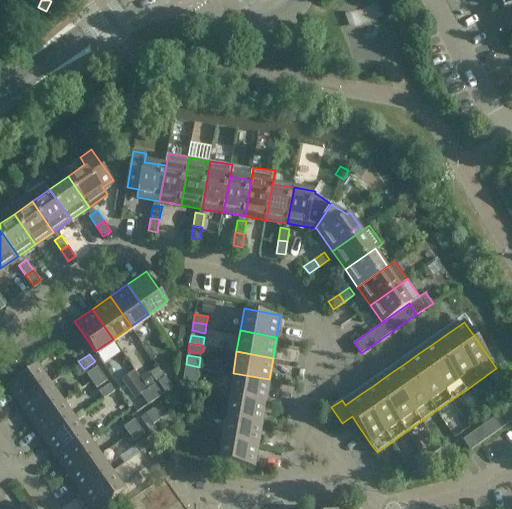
[(5,384),(18,402),(48,381),(35,363),(5,384)]
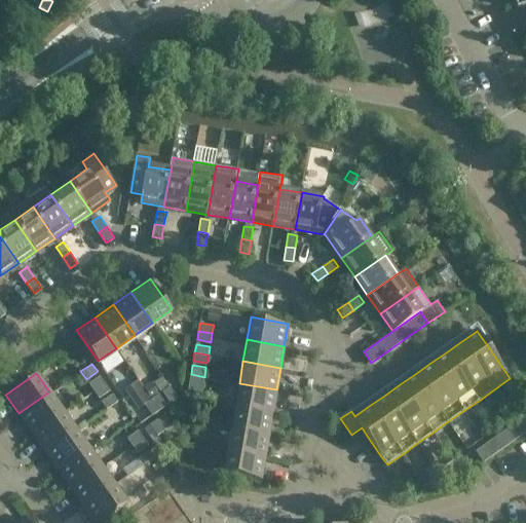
[(88,383),(94,390),(104,383),(99,376),(88,383)]
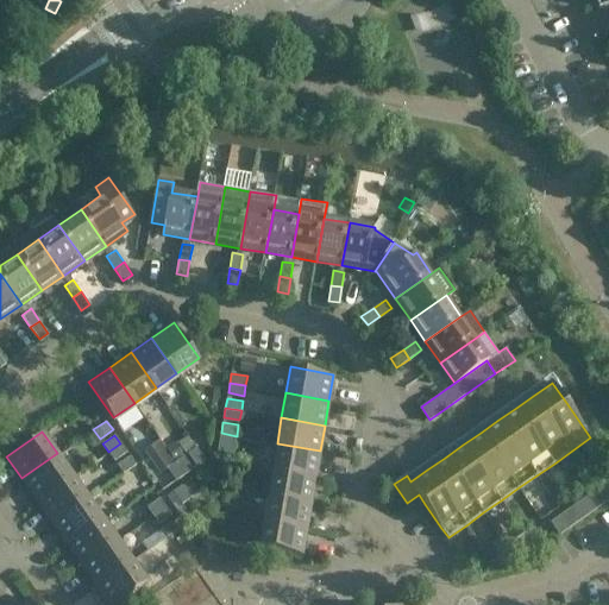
[(161,439),(145,449),(159,471),(167,466),(175,460),(161,439)]
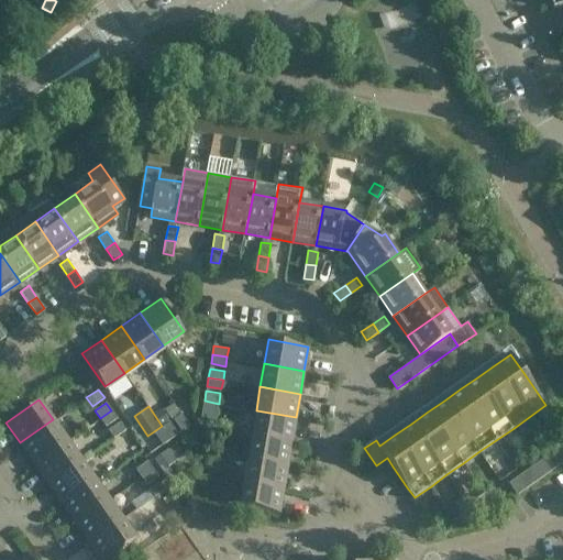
[(111,410),(100,418),(106,426),(117,418),(111,410)]
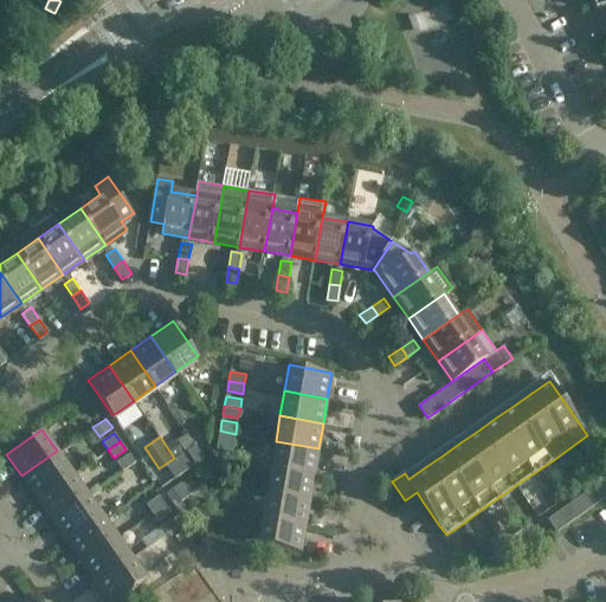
[(175,441),(168,447),(175,457),(184,452),(184,451),(175,441)]
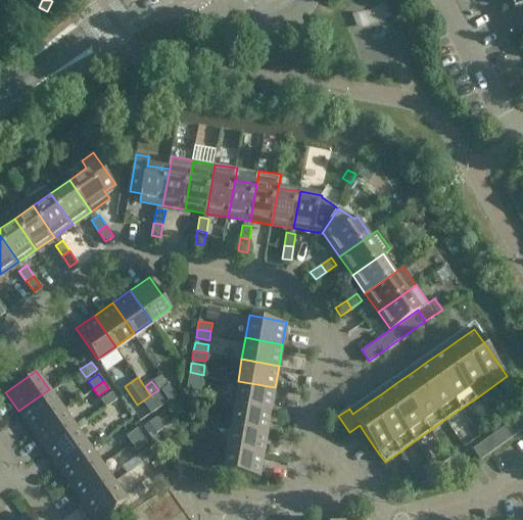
[(271,409),(275,387),(238,381),(234,403),(271,409)]
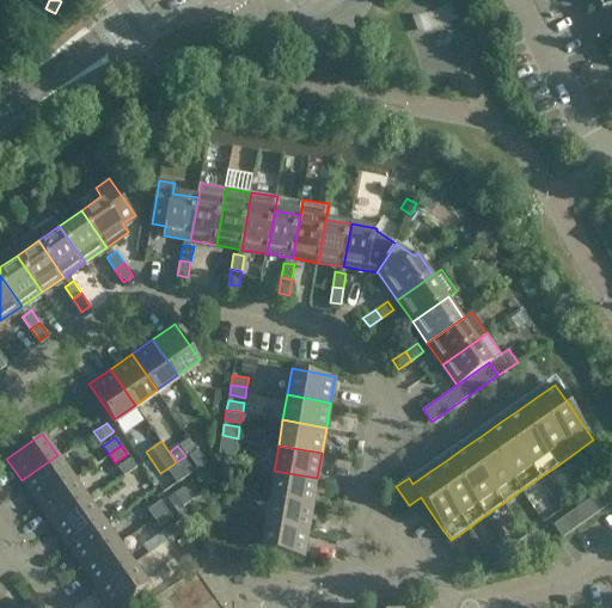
[(197,447),(189,453),(197,466),(207,460),(197,447)]
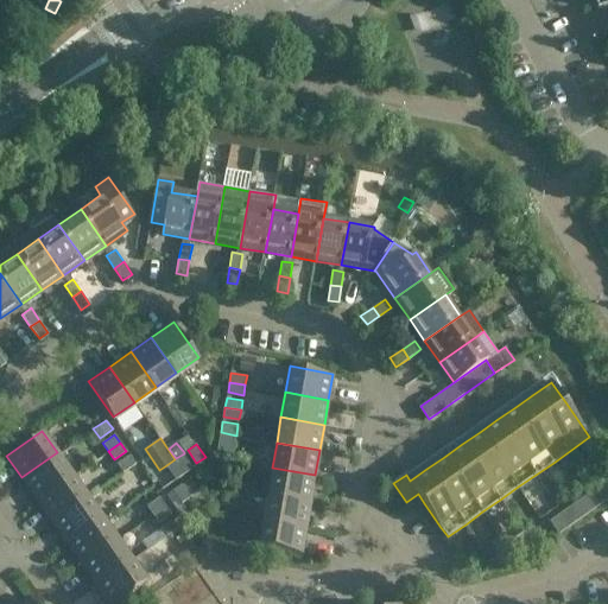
[(73,474),(57,452),(21,477),(36,498),(73,474)]
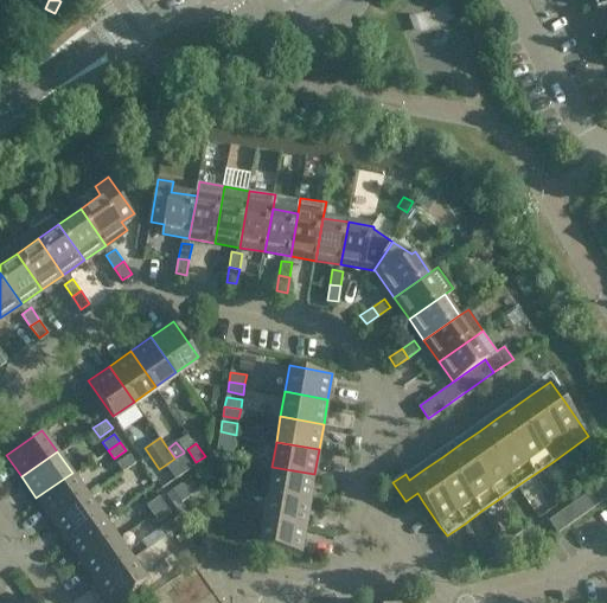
[(192,466),(184,453),(176,457),(174,459),(184,472),(192,466)]
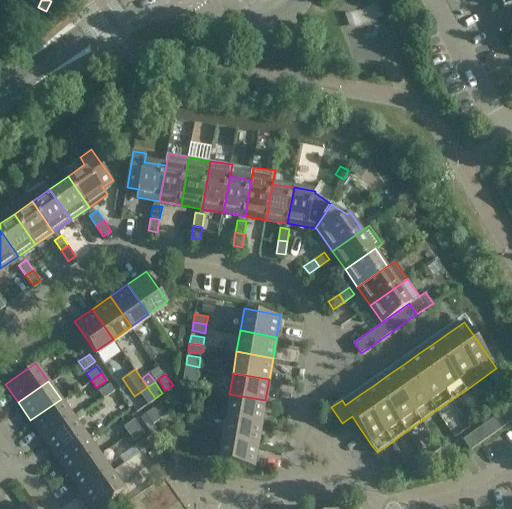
[(109,384),(99,391),(104,398),(114,391),(109,384)]
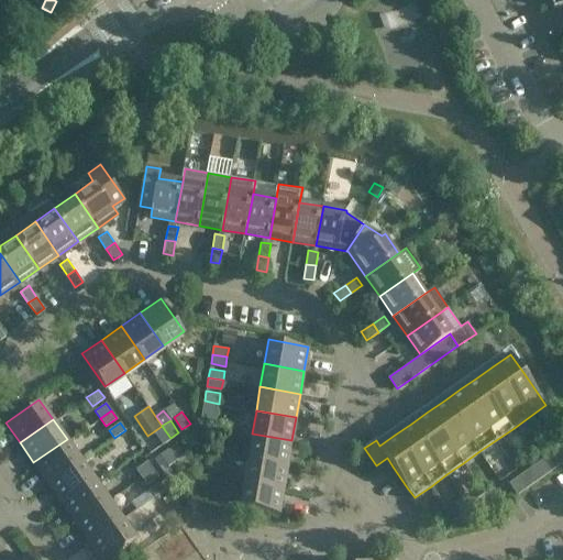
[(163,443),(170,438),(162,426),(154,431),(163,443)]
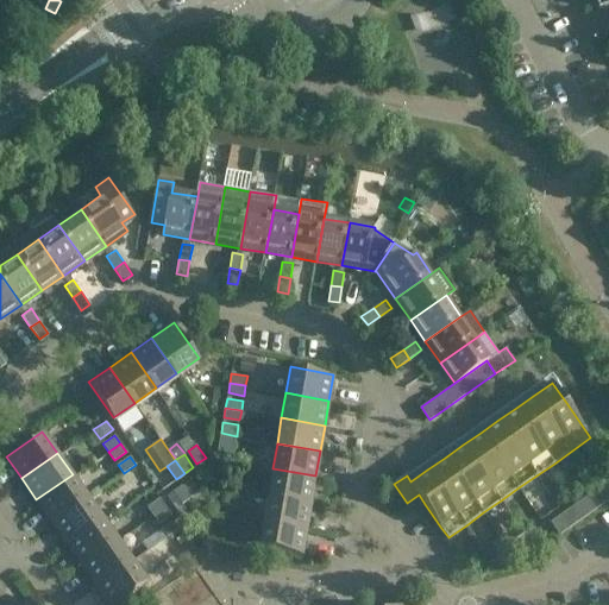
[(268,493),(311,500),(315,476),(272,468),(268,493)]
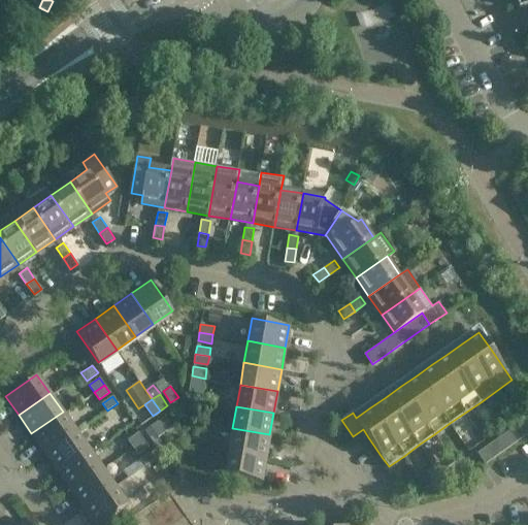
[(63,412),(31,433),(44,452),(75,430),(63,412)]
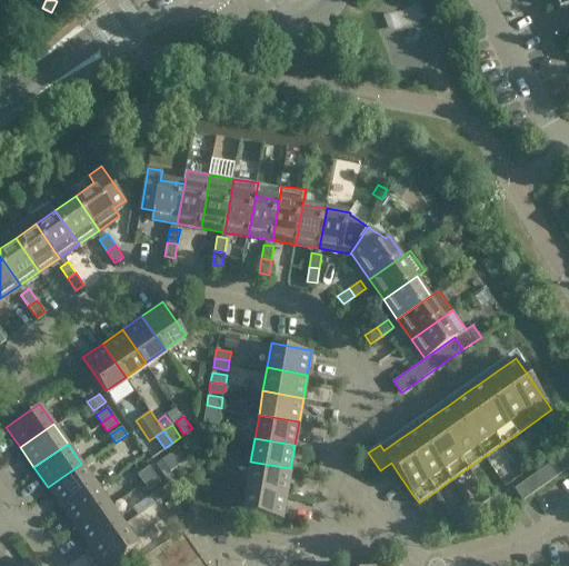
[(178,465),(187,458),(178,446),(170,453),(178,465)]
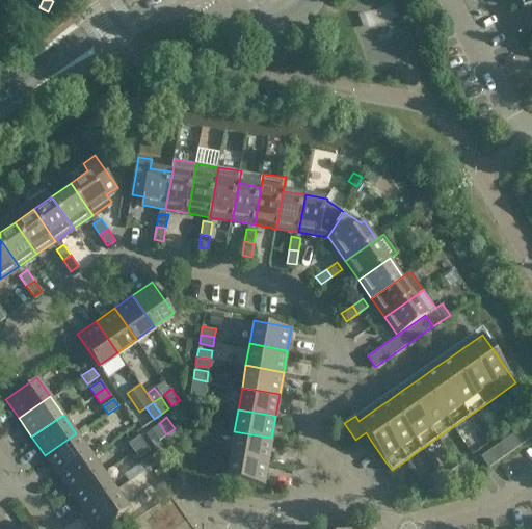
[(531,419),(481,455),(488,467),(531,435),(531,419)]
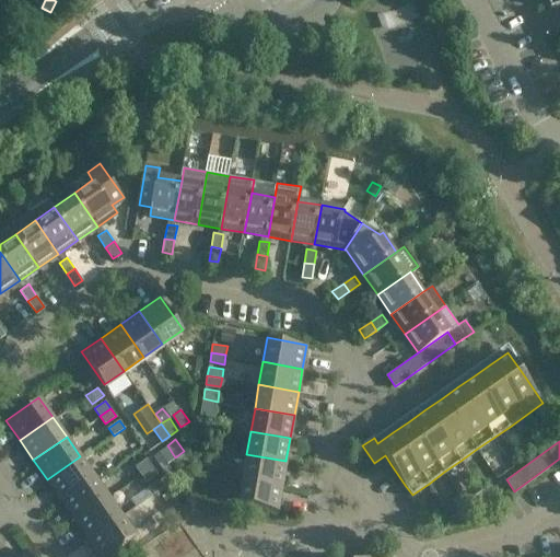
[(167,463),(175,457),(167,445),(159,451),(167,463)]
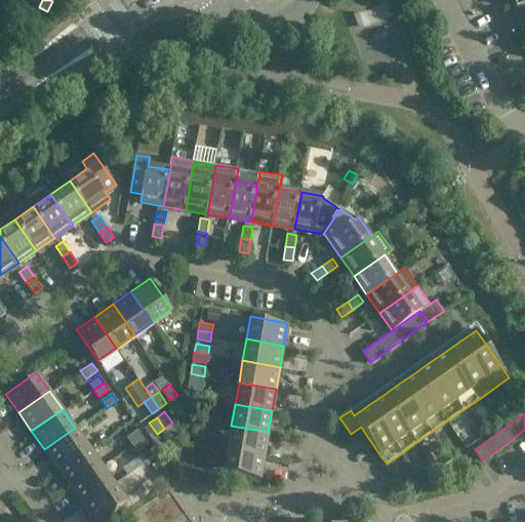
[(268,432),(231,426),(227,447),(265,453),(268,432)]
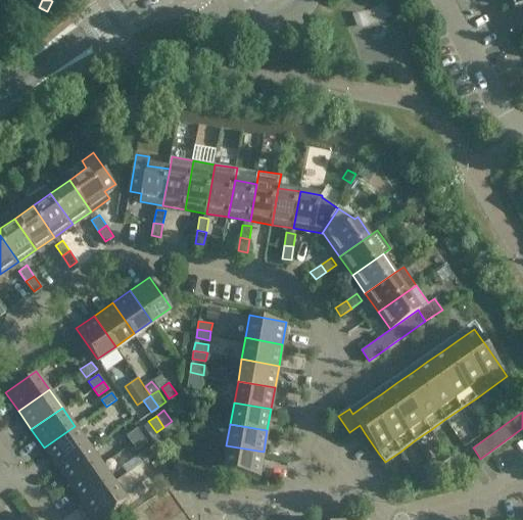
[(75,426),(44,447),(56,466),(88,443),(75,426)]
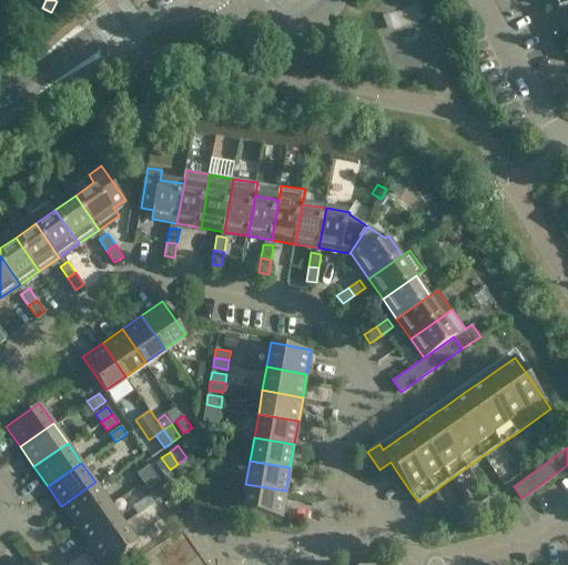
[(137,472),(142,481),(154,472),(149,463),(137,472)]
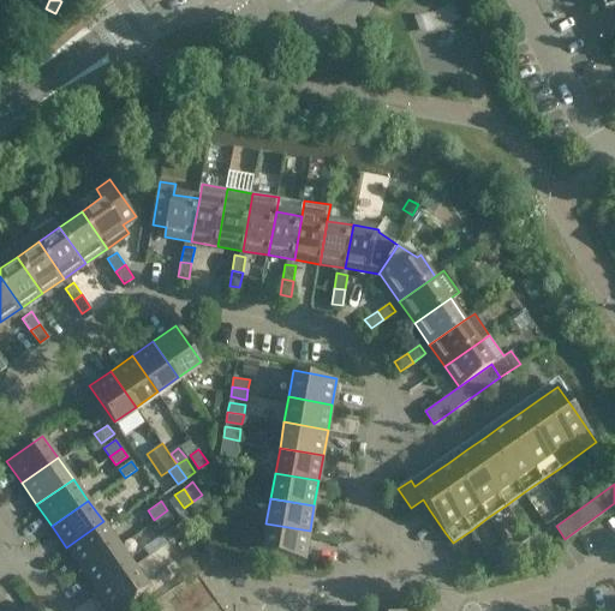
[(167,510),(154,520),(160,528),(173,519),(167,510)]
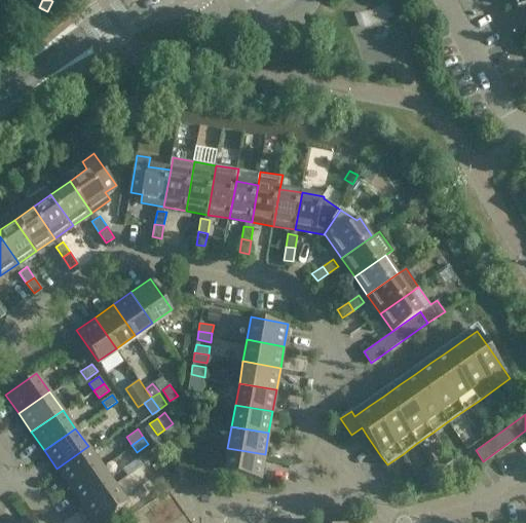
[(101,464),(88,446),(57,469),(70,486),(101,464)]
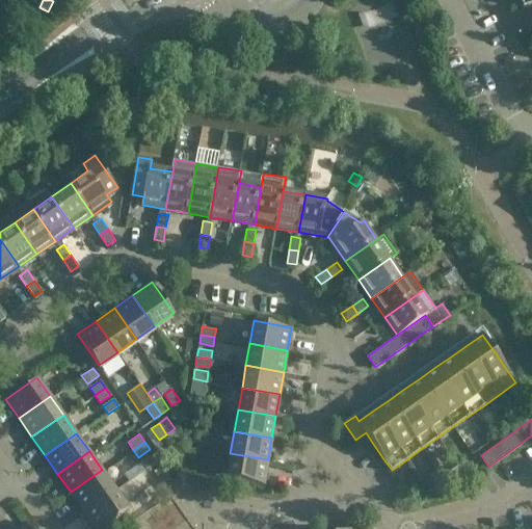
[(158,460),(152,452),(140,460),(147,468),(158,460)]
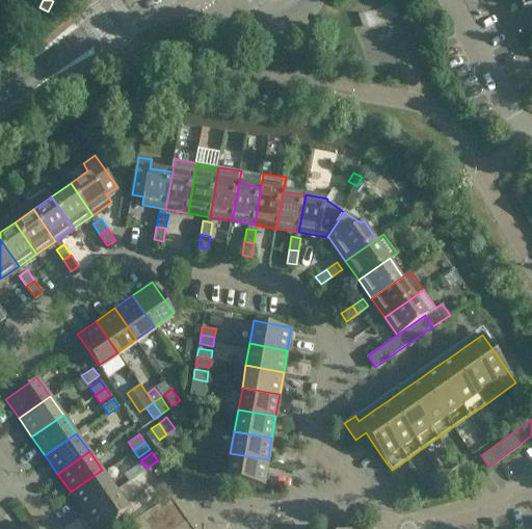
[(264,482),(268,459),(230,453),(227,476),(264,482)]
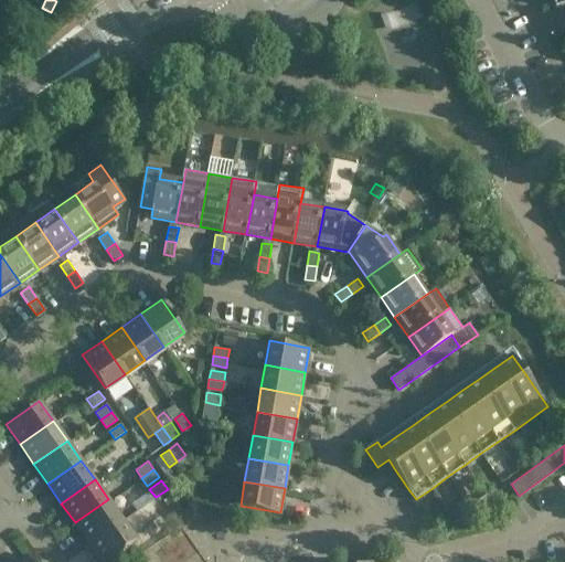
[(121,519),(108,499),(75,522),(88,542),(121,519)]
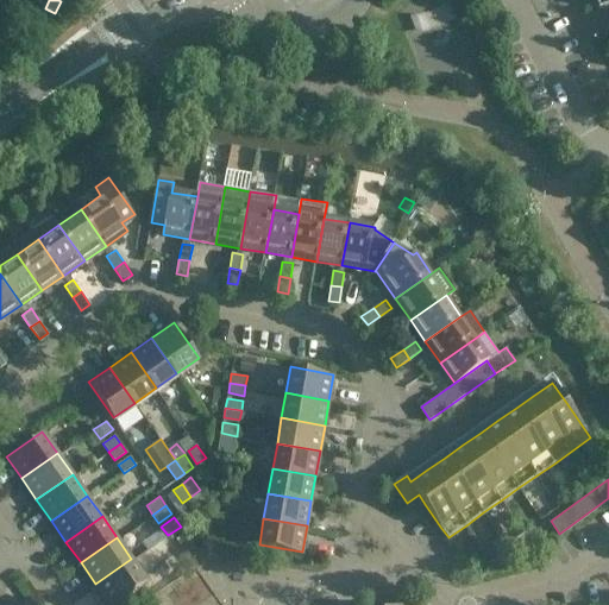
[(131,559),(95,584),(110,604),(111,604),(146,580),(131,559)]
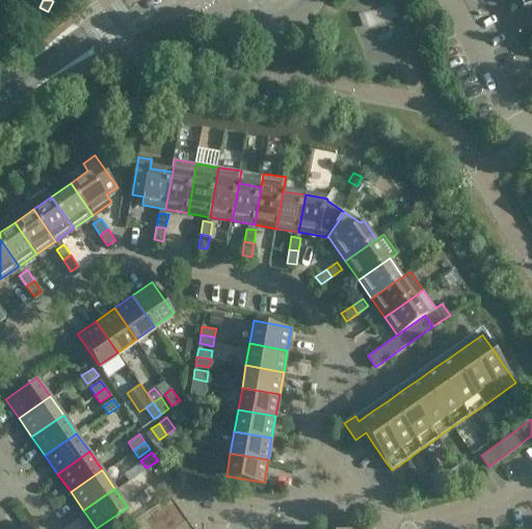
[(30,528),(24,520),(10,528),(30,528)]
